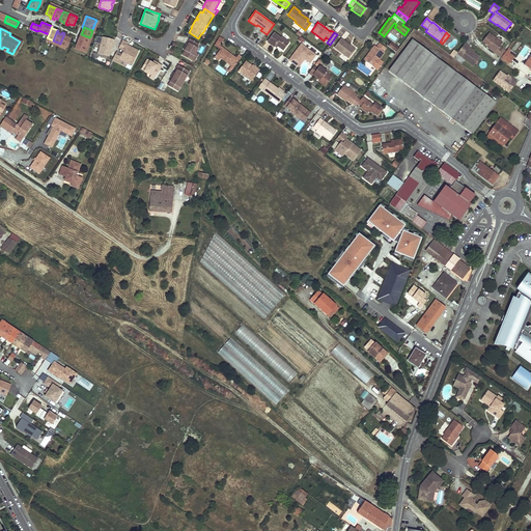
[(64,33),(60,44),(66,47),(71,38),(66,36),(66,34),(64,33)]
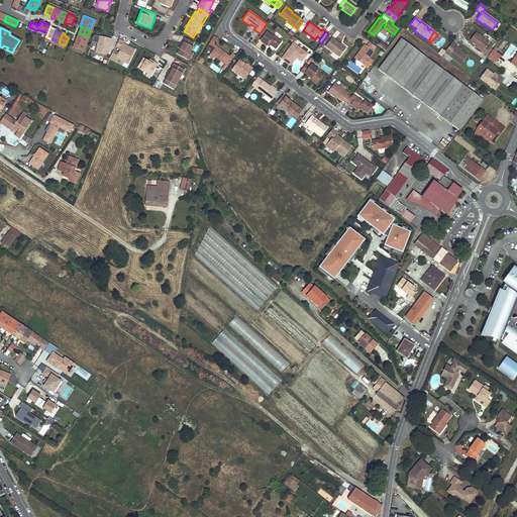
[(276,49),(282,41),(274,35),(273,36),(267,32),(260,40),(267,45),(268,43),(270,45),(276,49)]
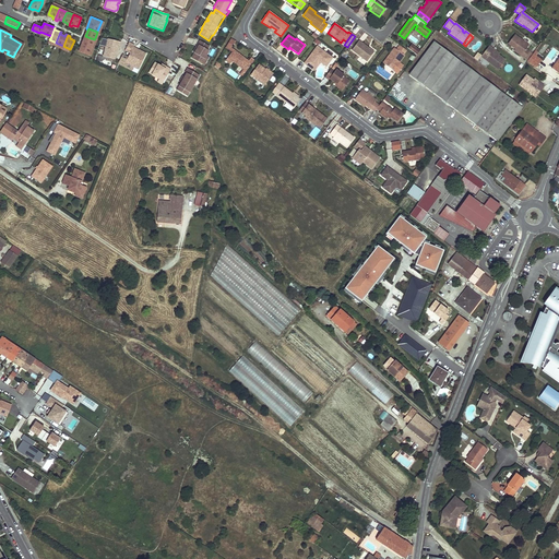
[(528,46),(514,35),(507,44),(514,50),(521,55),(520,57),(524,59),(528,52),(525,49),(528,46)]
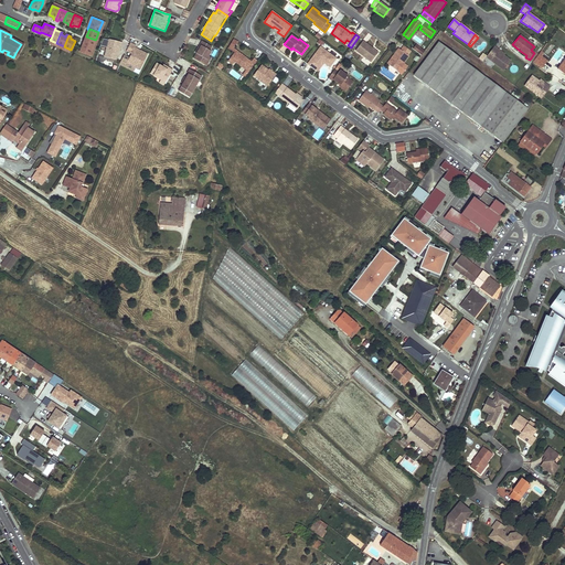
[(86,36),(83,44),(93,48),(93,46),(95,40),(86,36)]
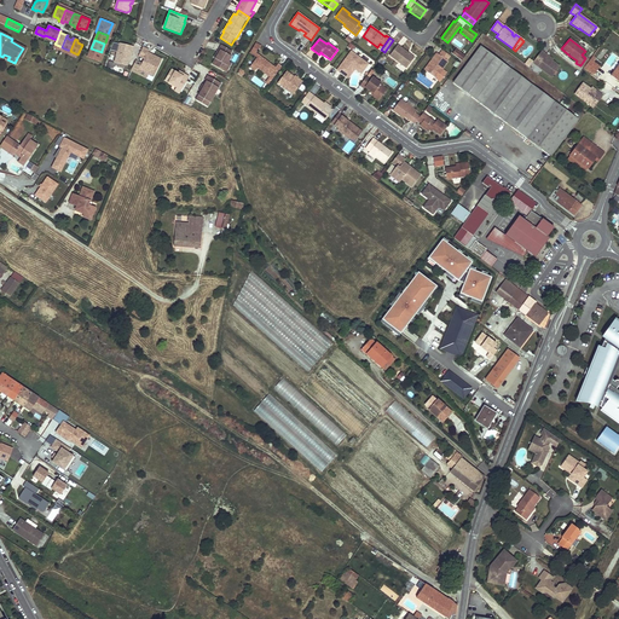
[(132,52),(133,47),(119,44),(114,64),(127,67),(128,58),(131,52),(132,52)]
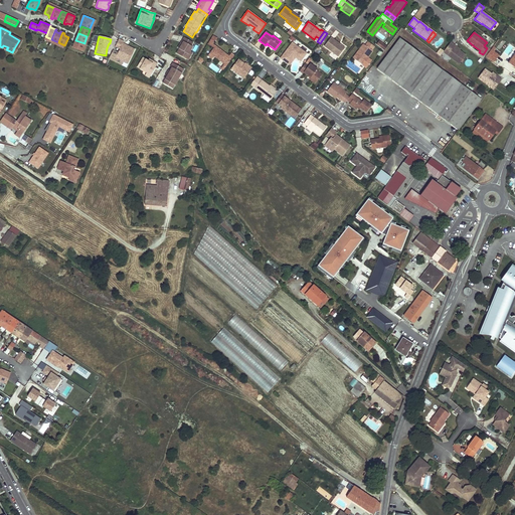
[(192,43),(184,37),(181,41),(183,42),(179,49),(176,53),(185,59),(189,51),(192,47),(190,46),(192,43)]
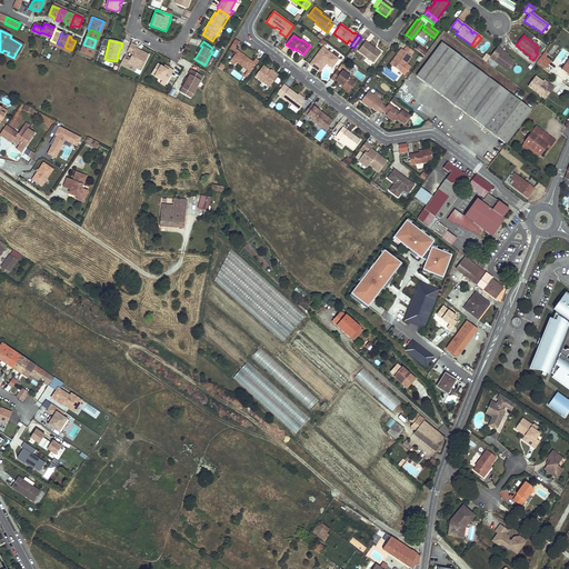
[(375,49),(365,41),(358,51),(373,62),(380,53),(376,50),(375,51),(373,50),(375,49)]
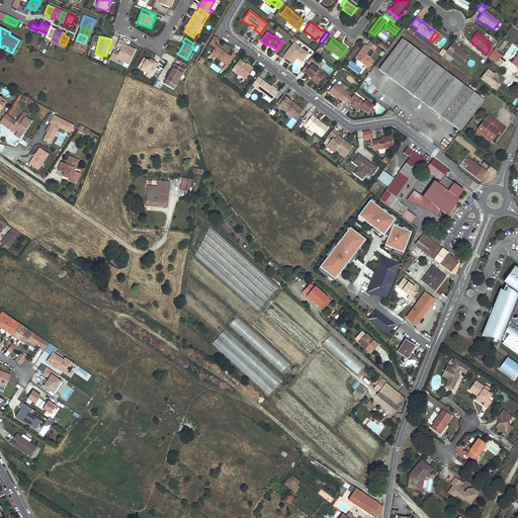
[(426,57),(402,38),(379,69),(404,87),(426,57)]
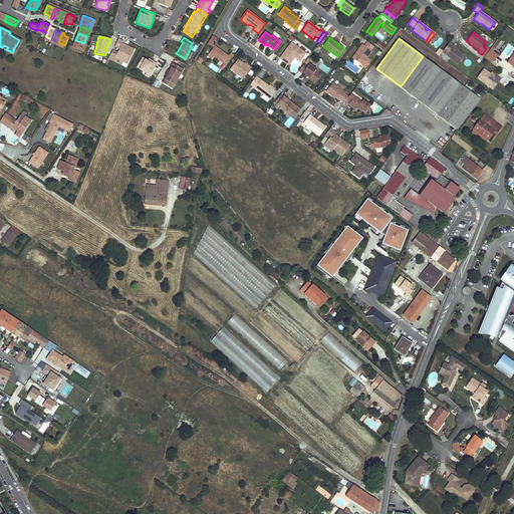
[(122,44),(123,42),(118,39),(114,46),(119,49),(117,53),(115,58),(123,61),(127,63),(135,49),(126,46),(126,47),(124,46),(124,45),(122,44)]
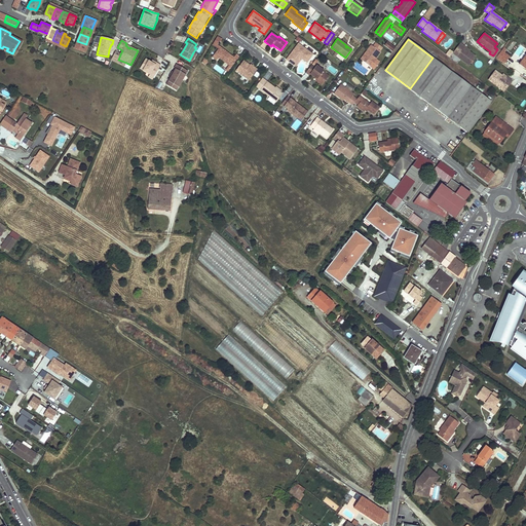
[(23,42),(20,41),(14,49),(17,51),(23,42)]
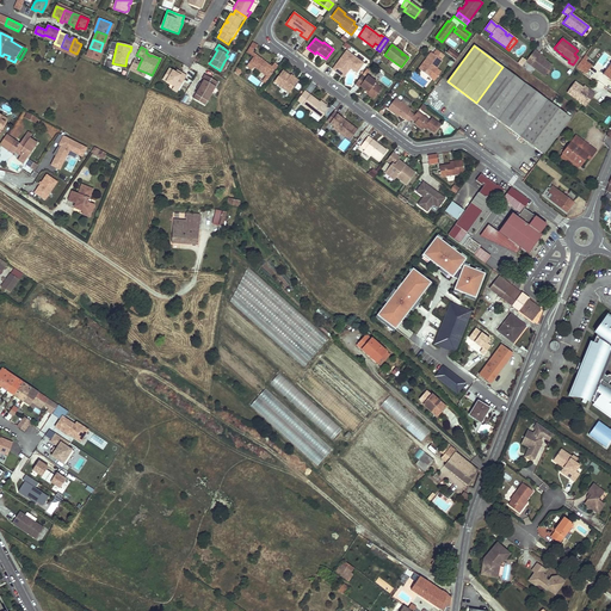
[(87,55),(97,60),(100,51),(90,48),(87,55)]
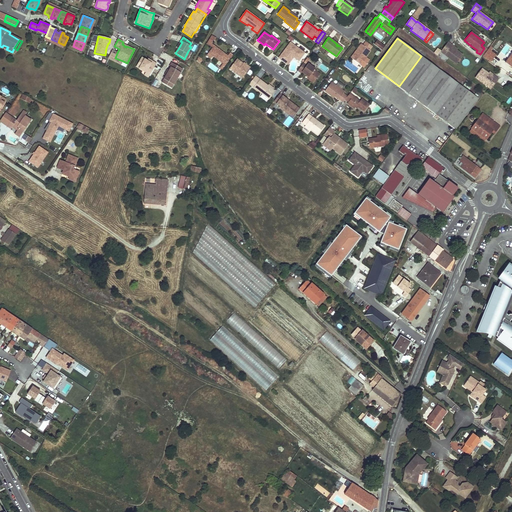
[(369,50),(372,46),(366,42),(363,46),(361,44),(356,51),(358,52),(357,54),(354,53),(352,56),(353,59),(364,68),(370,61),(365,58),(366,57),(370,51),(369,50)]
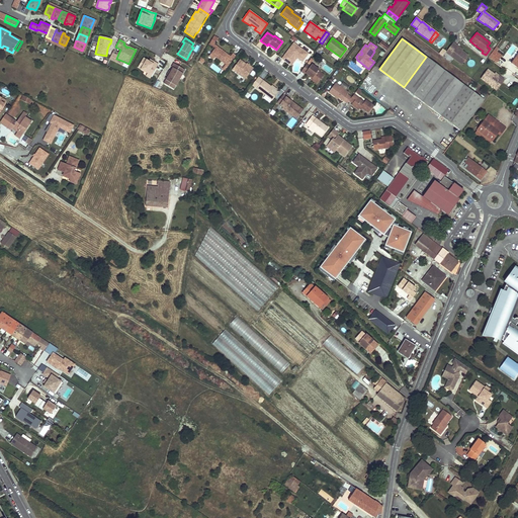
[(389,48),(381,42),(379,46),(386,52),(389,48)]
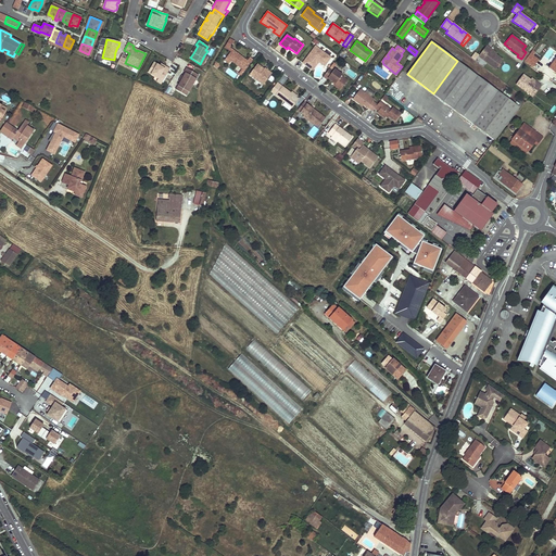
[(325,64),(330,58),(329,57),(324,53),(315,47),(302,63),(311,70),(318,60),(325,64)]
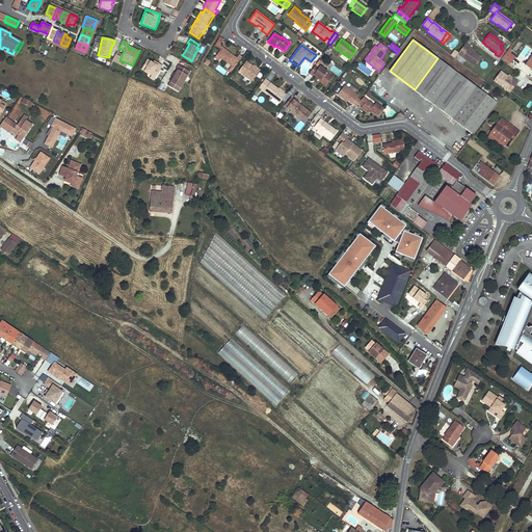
[(469,48),(464,45),(459,51),(463,54),(460,57),(473,67),(479,57),(473,53),(468,49),(469,48)]
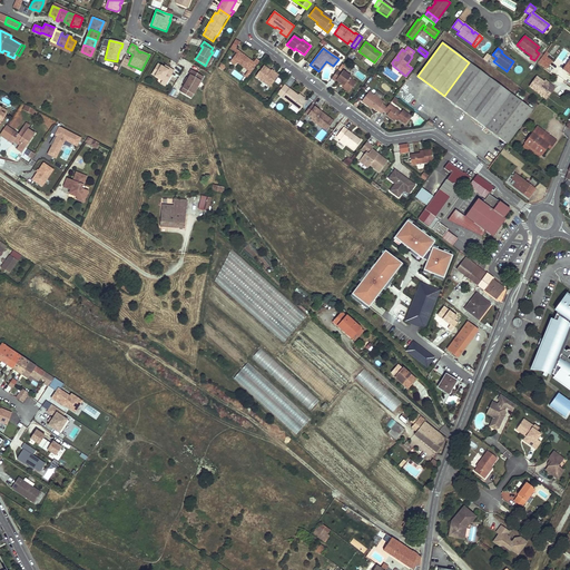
[(253,74),(261,62),(256,60),(254,64),(248,59),(248,60),(246,59),(247,58),(238,52),(231,64),(235,67),(237,65),(247,72),(248,70),(253,74)]
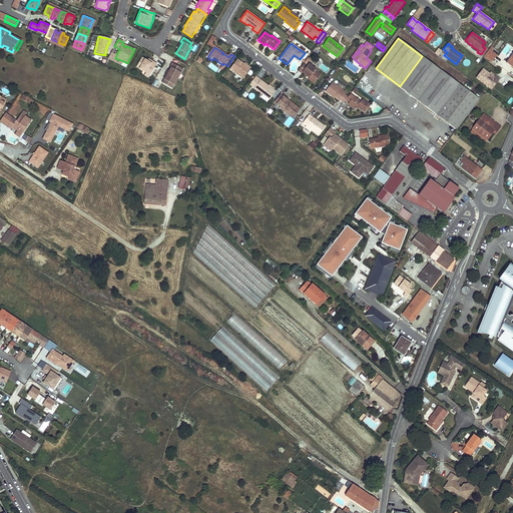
[(487,49),(484,56),(494,60),(497,54),(487,49)]
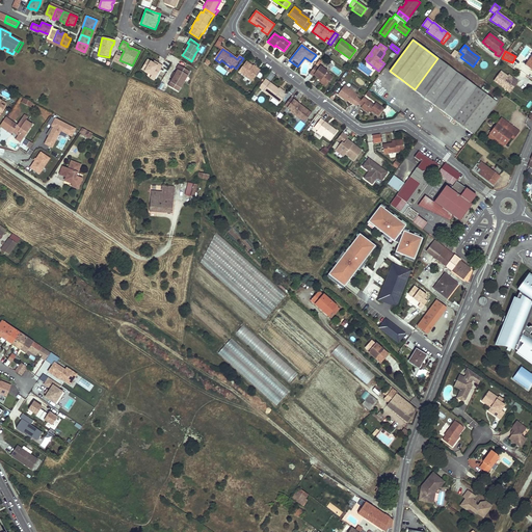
[(122,55),(116,53),(113,61),(126,68),(128,63),(120,60),(122,55)]
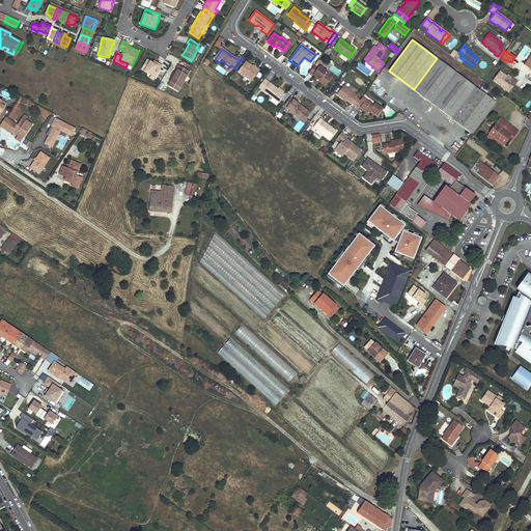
[(309,63),(310,61),(304,57),(297,66),(298,67),(304,59),(309,63)]
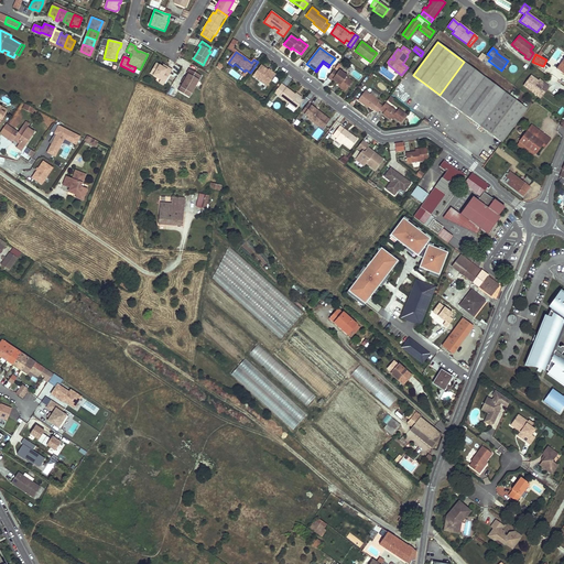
[(527,109),(464,62),(440,95),(501,141),(527,109)]
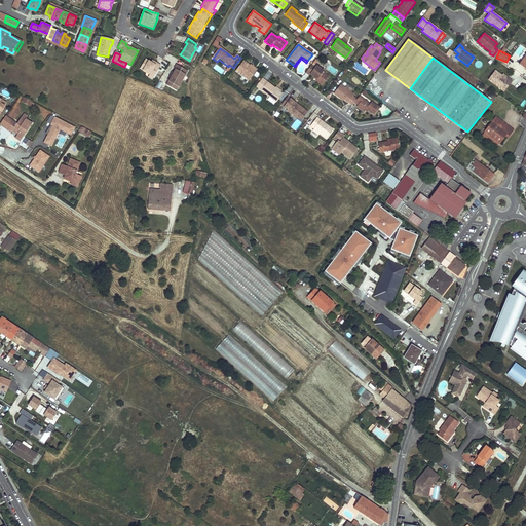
[(140,69),(150,74),(154,77),(160,66),(156,63),(155,65),(151,63),(146,60),(140,69)]
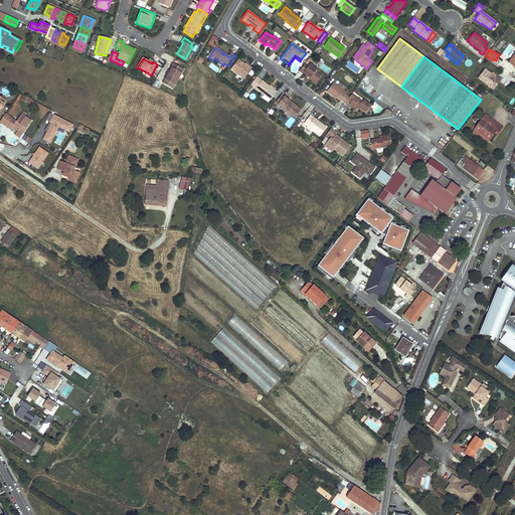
[(243,79),(251,68),(244,63),(244,64),(243,65),(242,64),(242,63),(238,59),(231,69),(243,79)]
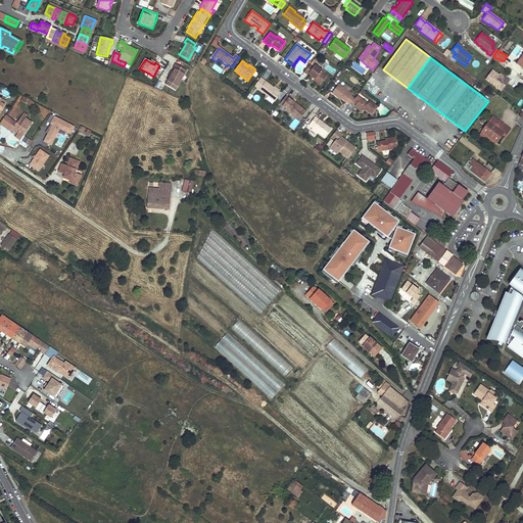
[(186,70),(175,64),(173,67),(174,68),(172,72),(174,73),(170,79),(169,78),(164,84),(172,88),(174,85),(177,87),(186,70)]
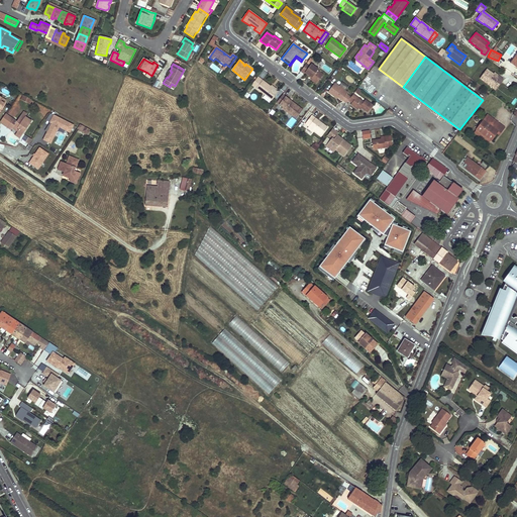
[(212,64),(209,68),(218,73),(220,69),(212,64)]
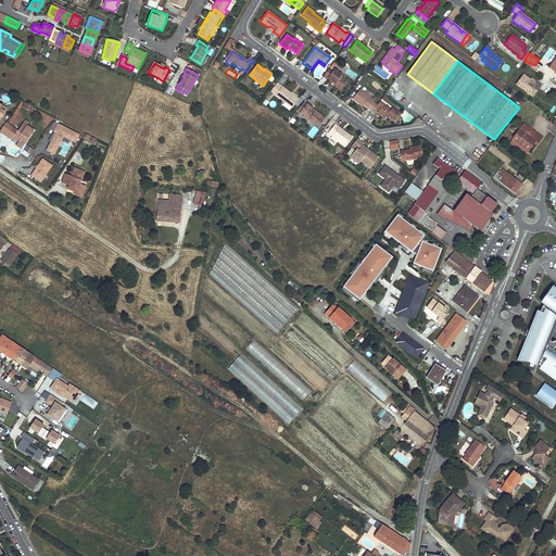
[(328,68),(323,76),(326,79),(327,78),(332,81),(335,84),(333,85),(333,86),(340,90),(346,80),(340,76),(341,75),(333,68),(332,72),(328,68)]
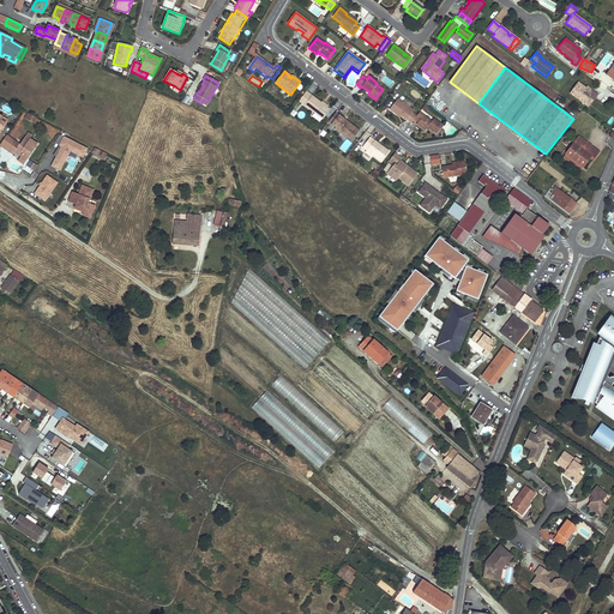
[(587,88),(578,82),(570,94),(584,103),(588,98),(591,102),(594,98),(597,94),(593,91),(591,92),(587,88)]
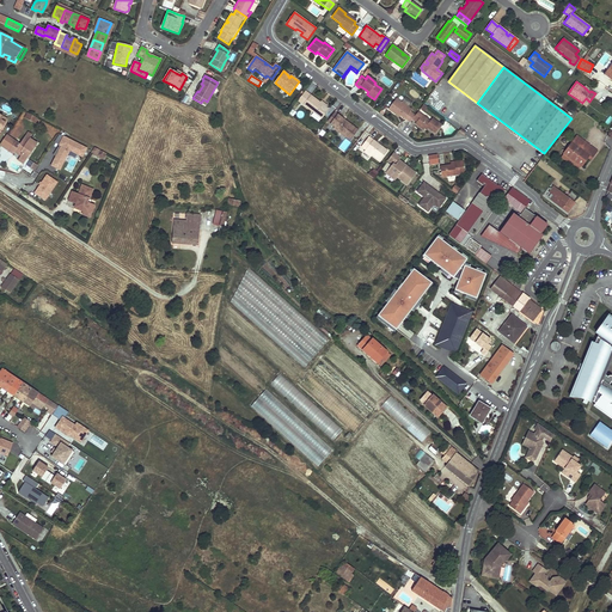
[(320,103),(305,92),(298,101),(322,118),(329,110),(326,108),(320,103)]
